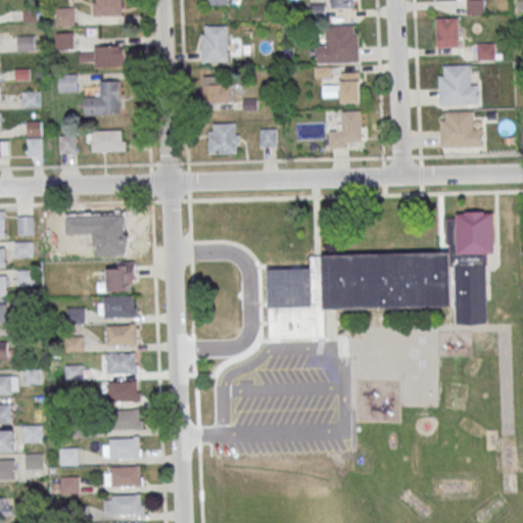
[(96,0),(121,0),(122,14),(93,15),(93,1),(96,1),(96,0)]
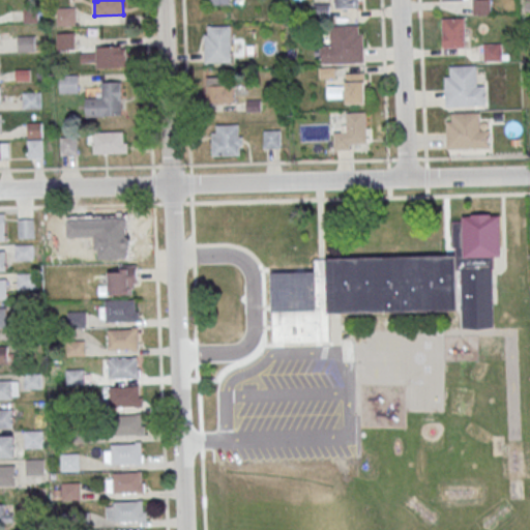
[(357,0),(334,0),(335,9),(358,9),(357,0)]
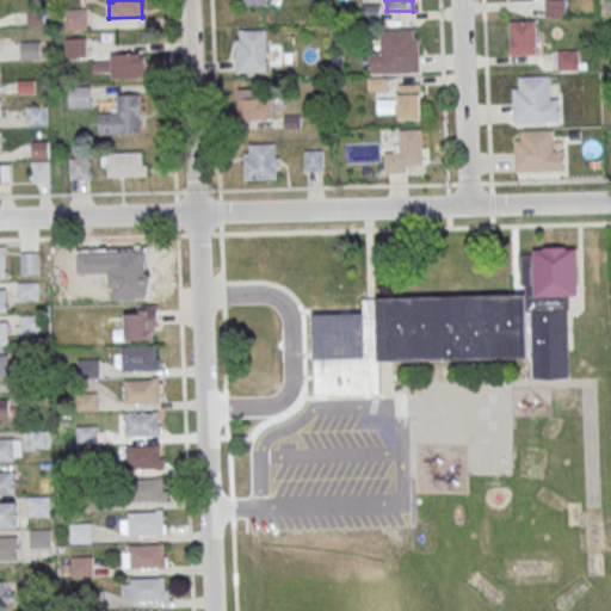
[(86,7),(86,29),(67,29),(66,8),(86,7)]
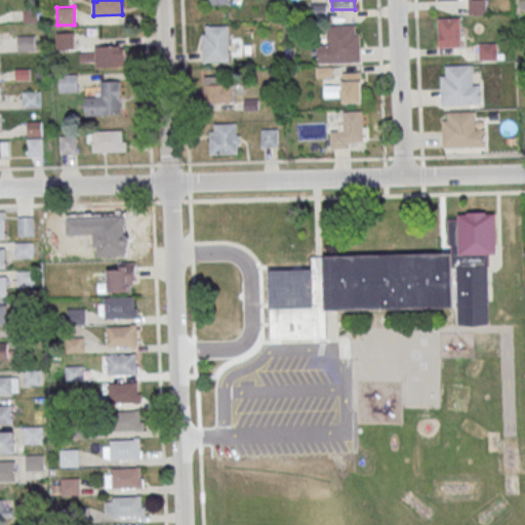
[(438,17),(460,17),(460,47),(438,47),(438,17)]
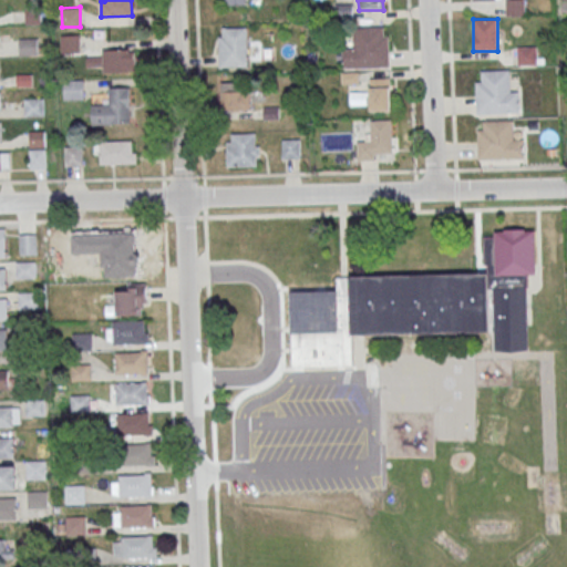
[(246,27),(247,65),(219,66),(219,35),(223,35),(223,28),(246,27)]
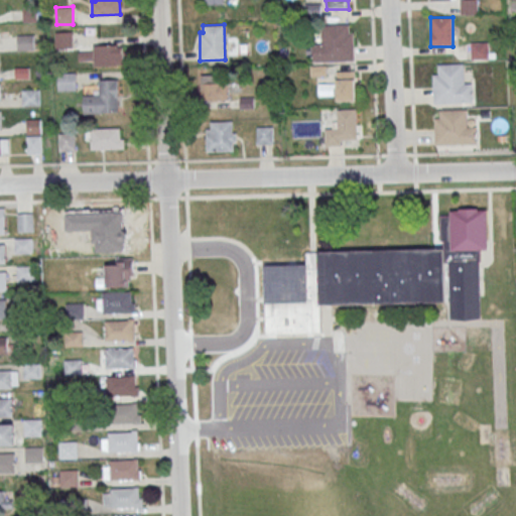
[(312,61),(354,60),(354,31),(349,32),(349,24),(321,24),(321,43),(312,43),(312,61)]
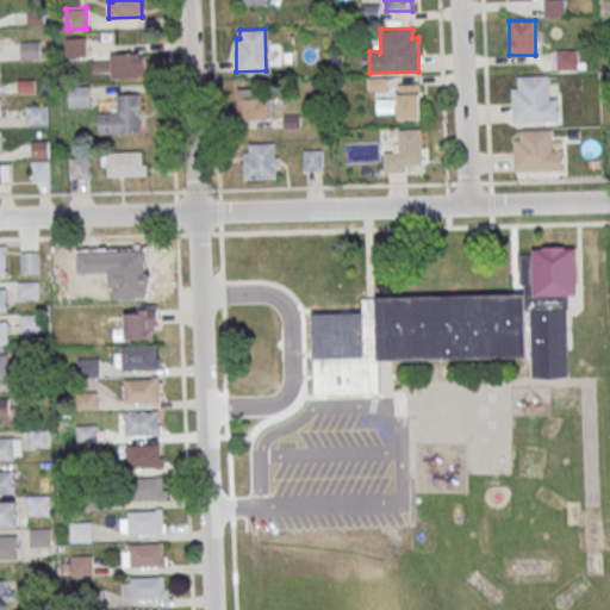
[(85,37),(86,56),(67,56),(67,37),(85,37)]
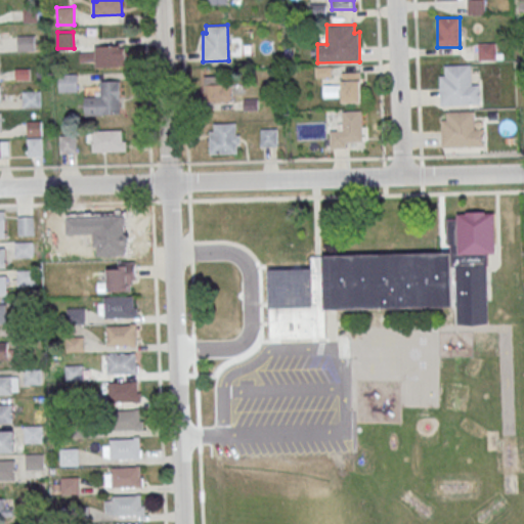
[(17,50),(36,50),(36,35),(17,35),(17,50)]
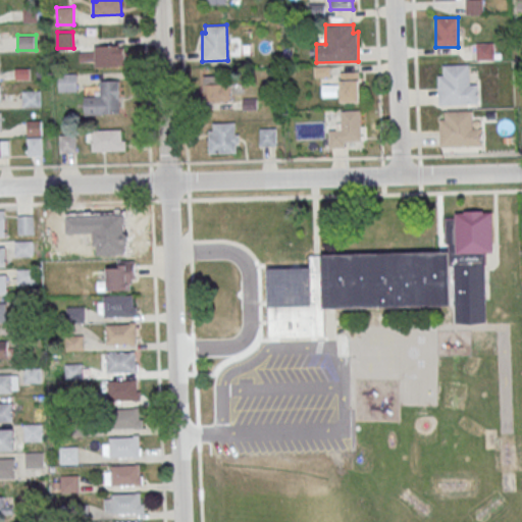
[(476,59),(494,59),(494,43),(476,43),(476,59)]
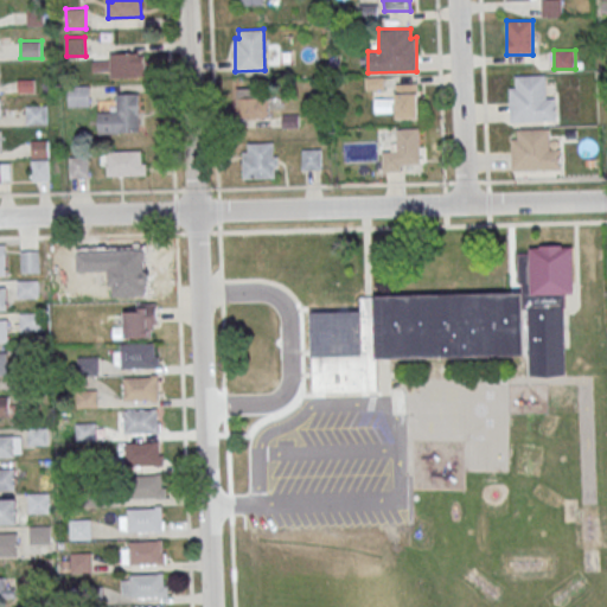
[(144,77),(144,52),(102,52),(102,77),(144,77)]
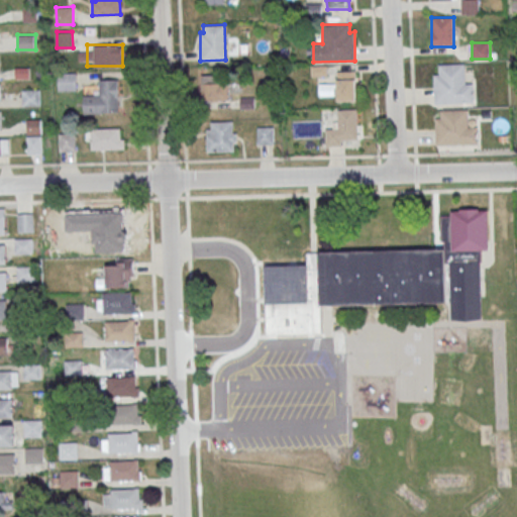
[(433,74),(434,103),(474,102),(473,83),(466,83),(464,64),(439,65),(439,74),(433,74)]
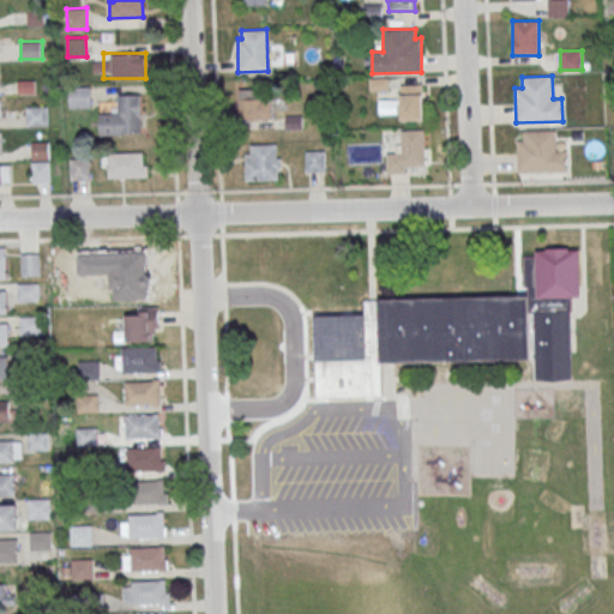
[(422,119),(422,84),(398,84),(398,98),(380,98),(380,119),(422,119)]
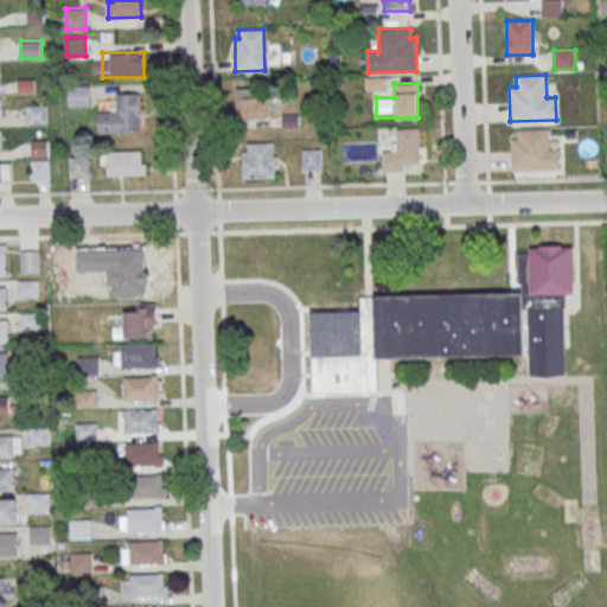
[(89,85),(89,104),(70,106),(70,85),(89,85)]
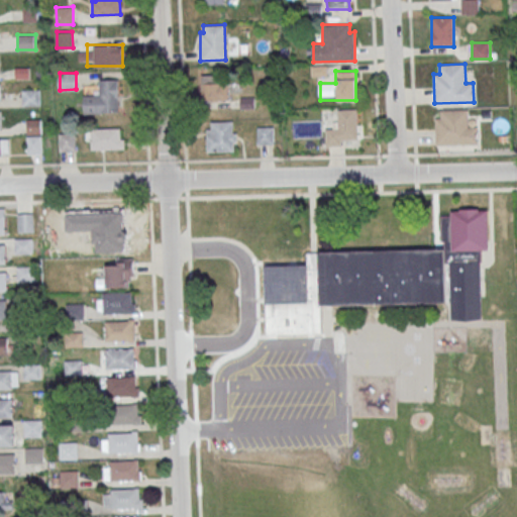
[(202,100),(228,100),(228,75),(202,75),(202,100)]
